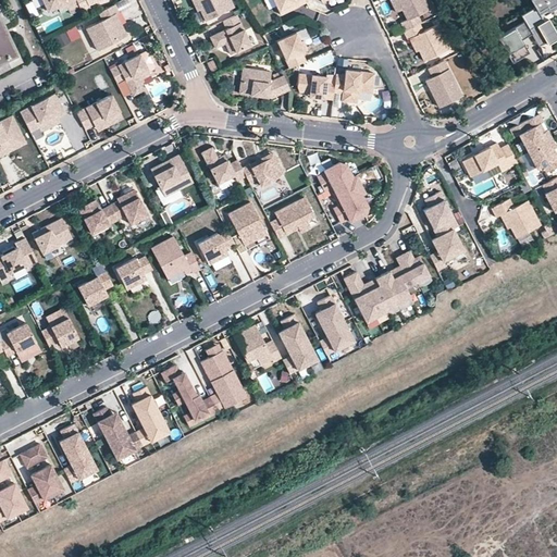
[(75,0),(41,0),(46,9),(57,4),(64,0),(66,4),(76,0),(75,0)]
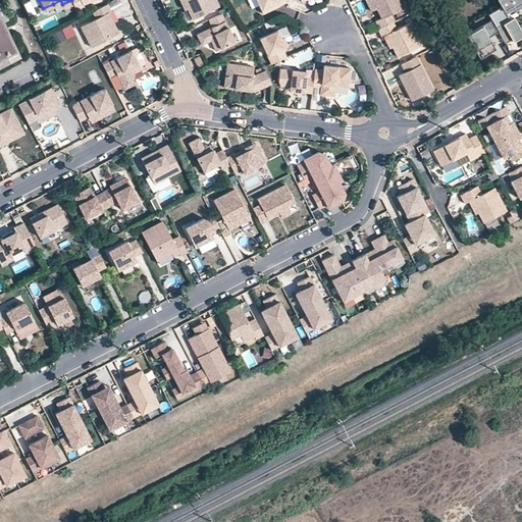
[(70,0),(71,0),(75,8),(84,5),(83,2),(87,0),(70,0)]
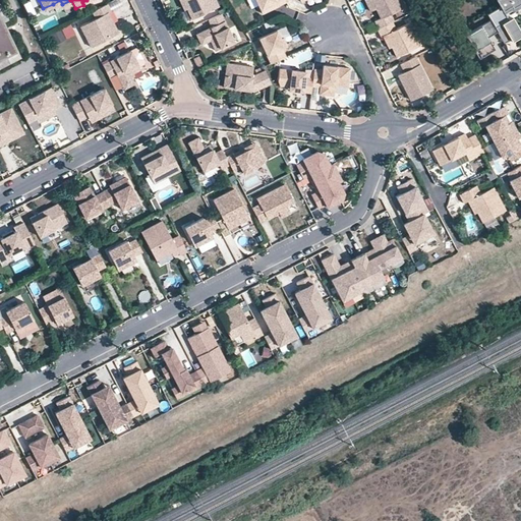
[(182,0),(186,8),(191,18),(215,8),(211,0),(182,0)]
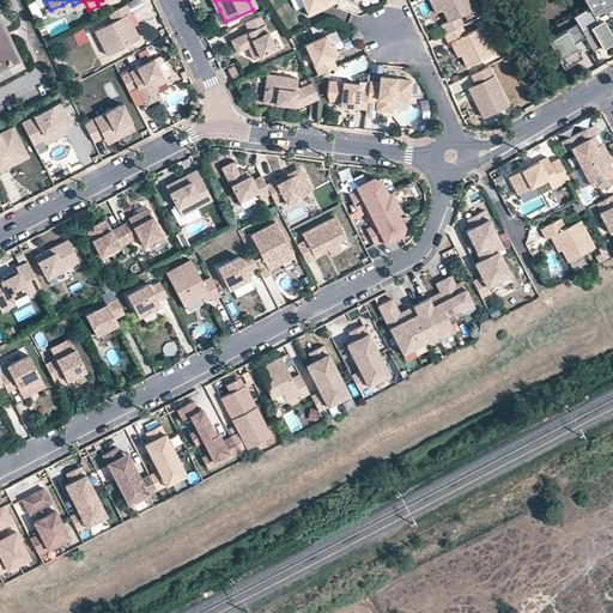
[(327,6),(337,1),(337,0),(335,0),(301,0),(308,14),(317,11),(315,6),(325,1),(327,6)]
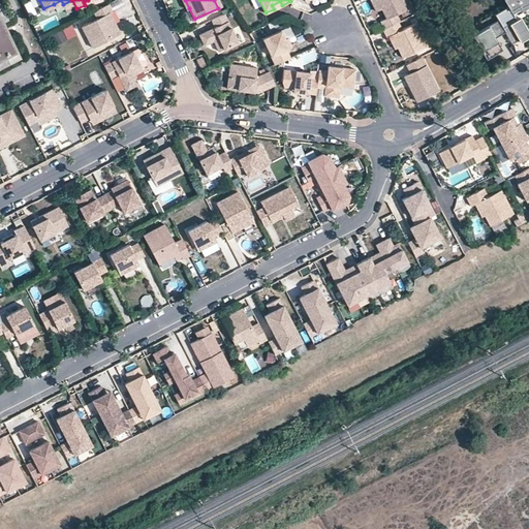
[(384,29),(398,23),(400,22),(396,14),(411,6),(408,0),(370,0),(375,11),(381,8),(385,18),(380,21),(384,29)]
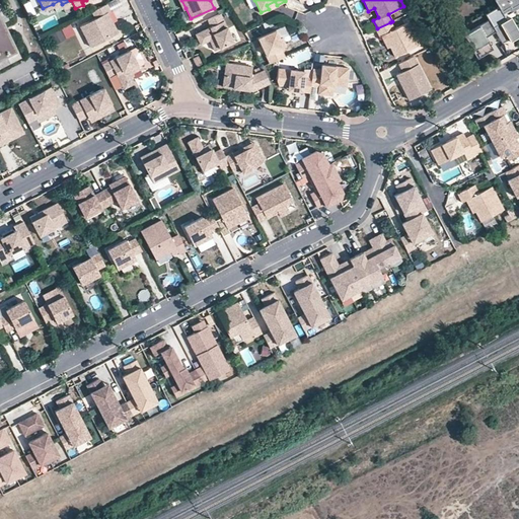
[(500,38),(506,34),(498,20),(505,16),(503,13),(518,3),(518,0),(495,0),(497,3),(484,10),(488,16),(494,28),(500,38)]
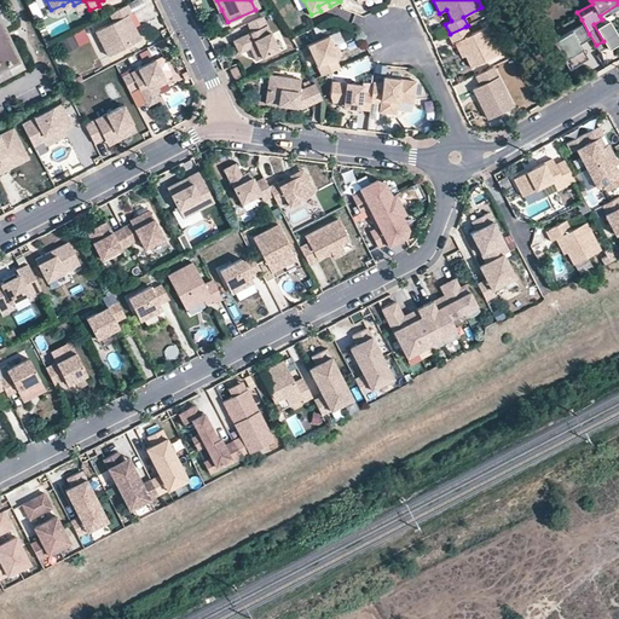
[(131,11),(126,3),(109,11),(113,19),(94,29),(108,53),(139,38),(127,12),(131,11)]
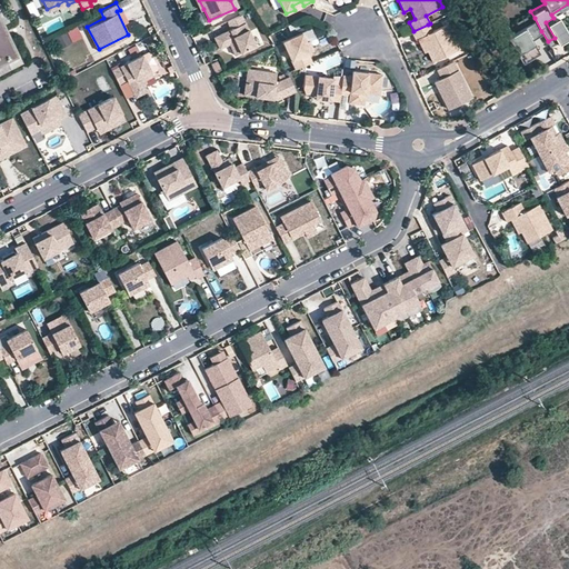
[(241,15),(228,21),(231,30),(215,38),(219,49),(229,45),(235,56),(256,46),(241,15)]
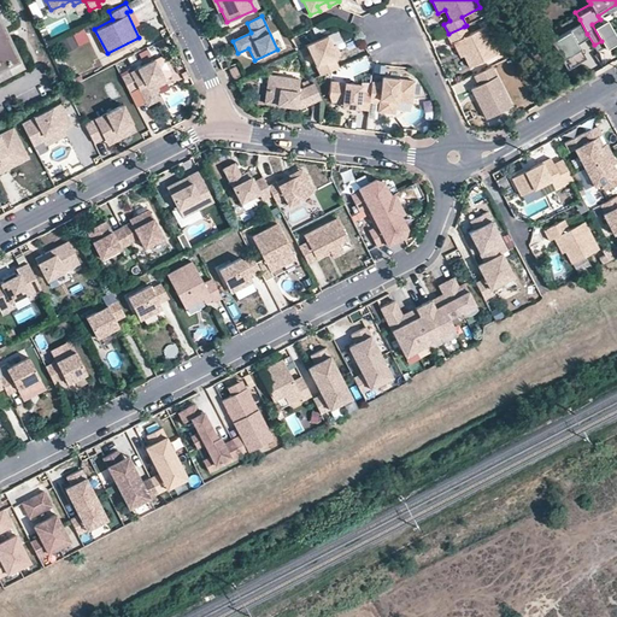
[(587,34),(580,19),(550,36),(565,65),(583,54),(576,40),(587,34)]
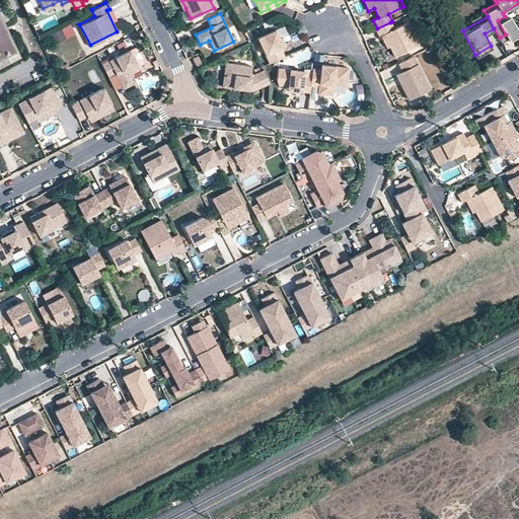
[(505,16),(498,20),(506,34),(513,30),(505,16)]
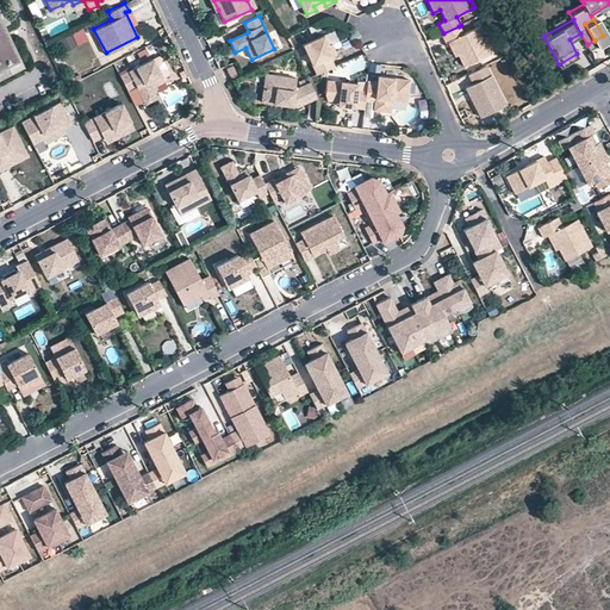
[(0,68),(18,60),(10,41),(6,42),(4,35),(6,33),(0,20),(0,68)]
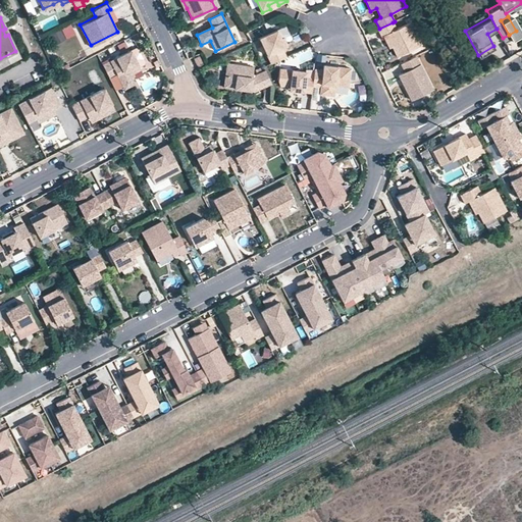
[(54,43),(75,34),(70,22),(49,32),(54,43)]
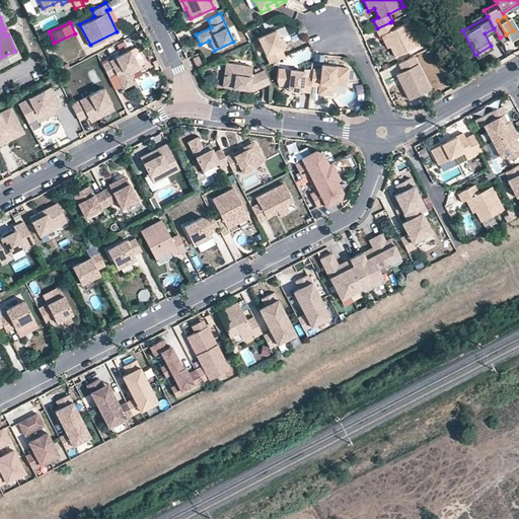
[(377,28),(375,29),(379,36),(381,35),(384,34),(389,47),(394,57),(419,45),(409,22),(394,29),(390,22),(377,28)]
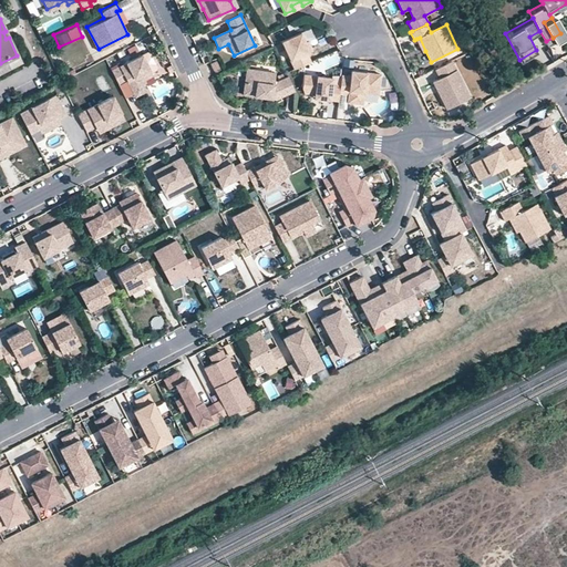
[(294,65),(310,59),(306,49),(308,48),(303,39),(299,29),(280,38),(294,65)]
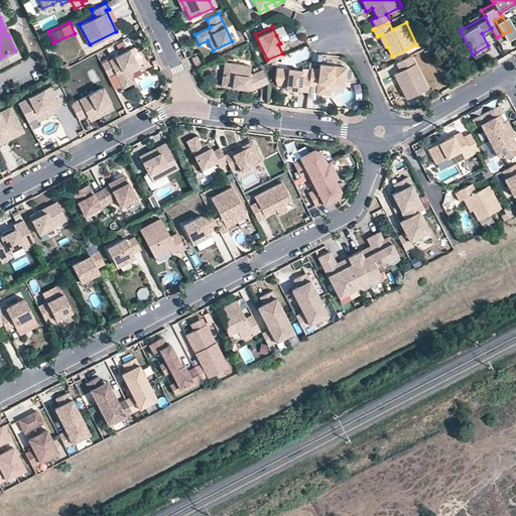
[(387,46),(382,34),(379,35),(385,47),(387,46)]
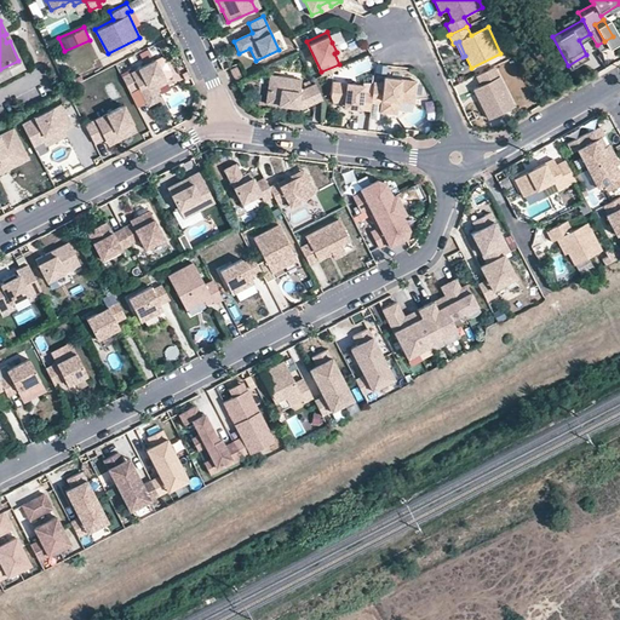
[(596,47),(601,61),(616,55),(612,42),(596,47)]
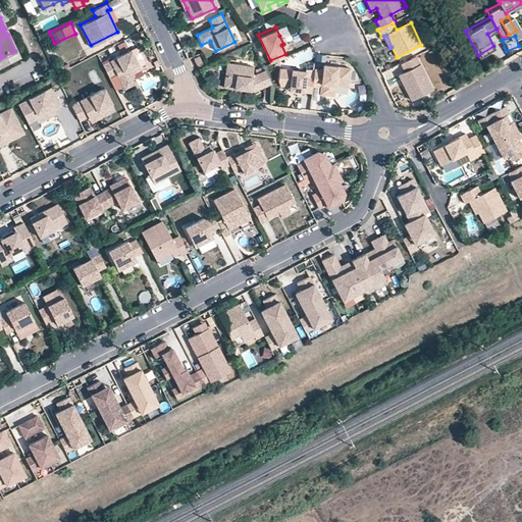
[(135,46),(129,48),(138,64),(143,62),(144,59),(137,47),(135,46)]
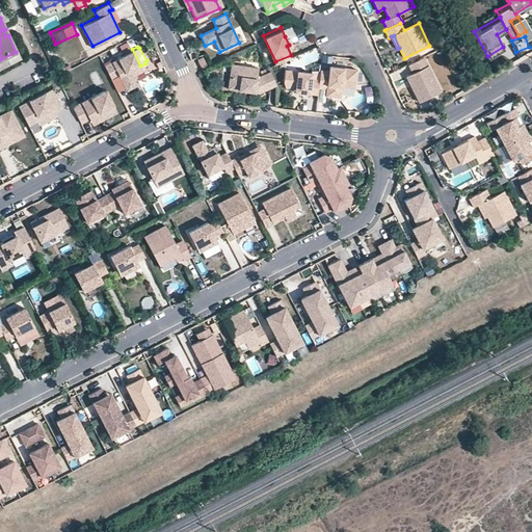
[(104,64),(110,77),(117,73),(126,88),(136,83),(133,78),(132,74),(135,73),(142,69),(140,65),(132,49),(104,64)]
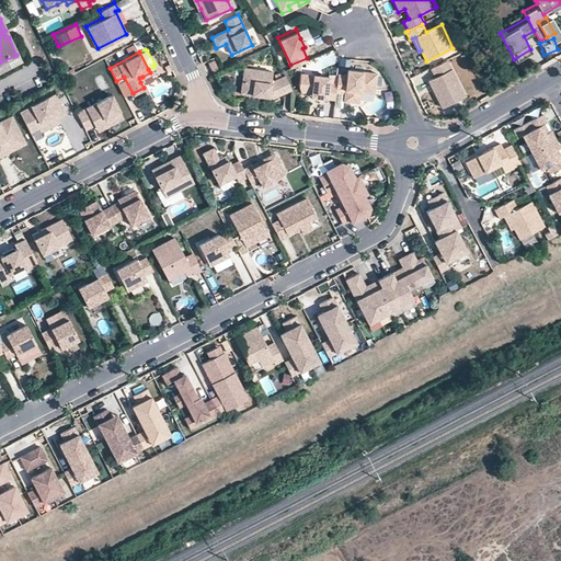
[(218,70),(214,60),(209,63),(213,72),(218,70)]
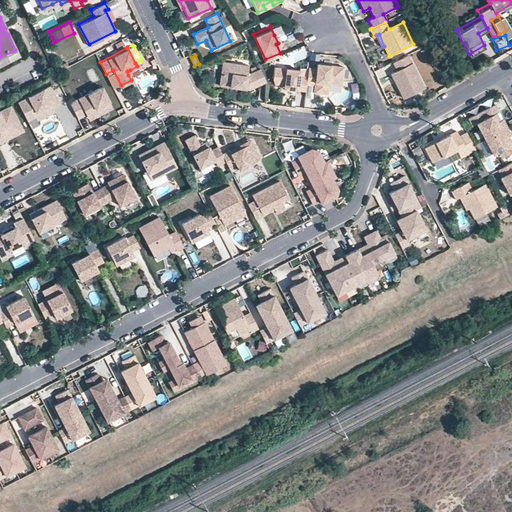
[(423,88),(408,55),(393,62),(397,70),(391,73),(403,98),(423,88)]
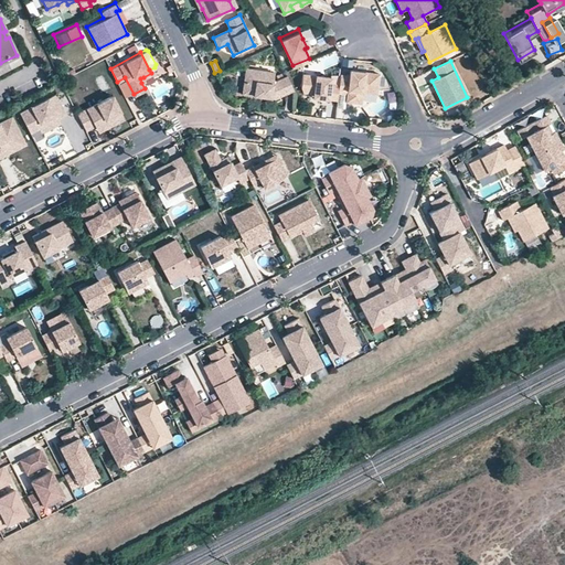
[(292,87),(286,73),(272,81),(273,70),(245,66),(242,92),(274,96),(292,87)]
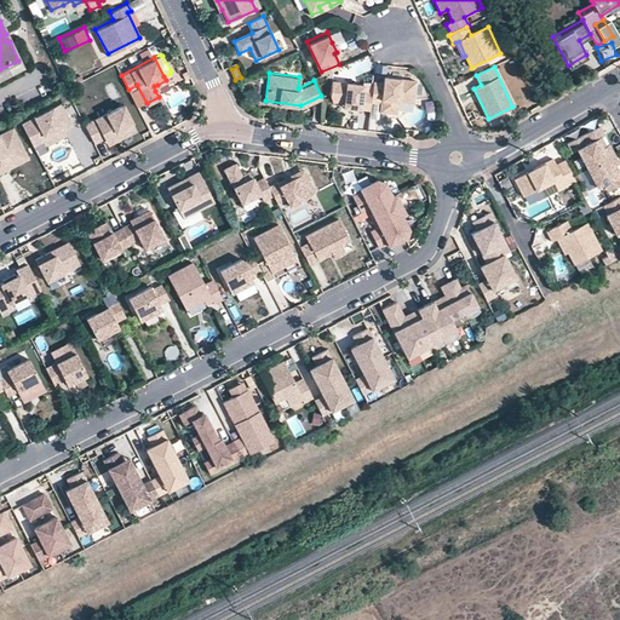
[(372,91),(371,99),(380,101),(379,109),(396,110),(399,95),(414,96),(415,78),(384,74),(383,80),(373,79),(372,91)]
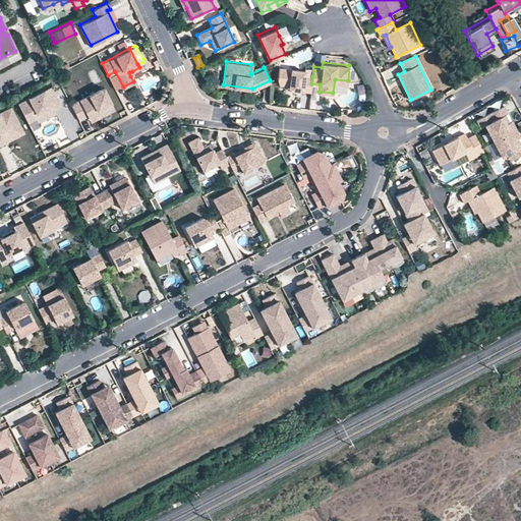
[(292,88),(310,90),(311,83),(312,76),(304,75),(305,69),(280,66),(278,77),(278,82),(288,83),(293,84),(292,88)]
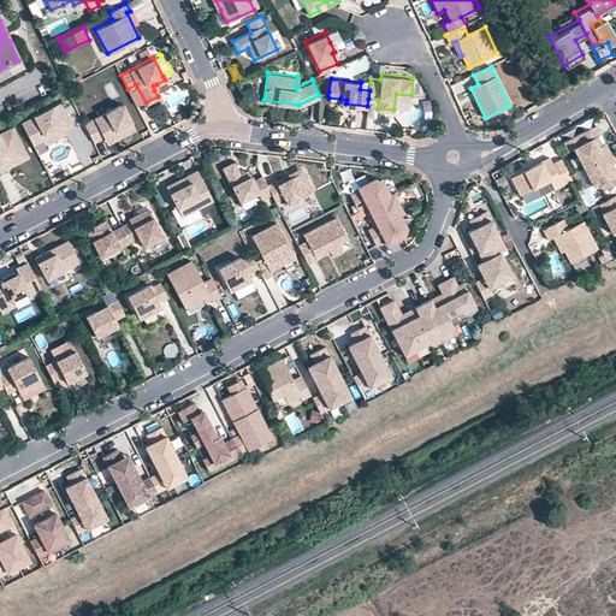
[(21,122),(29,138),(39,134),(42,140),(63,129),(61,126),(70,123),(59,101),(21,122)]
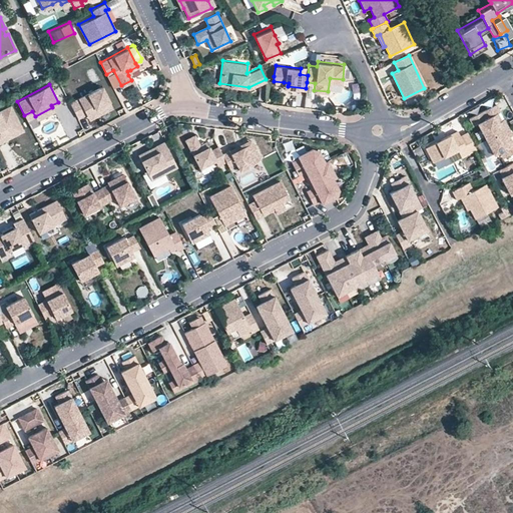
[(69,100),(77,115),(85,111),(85,112),(98,105),(101,110),(112,105),(101,84),(69,100)]
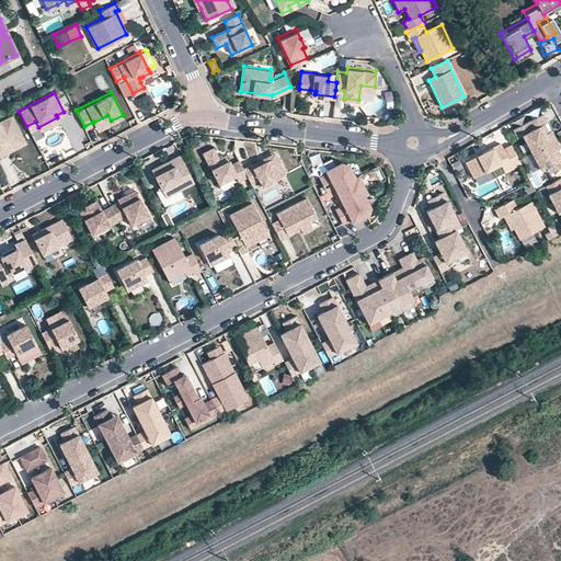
[(0,118),(0,142),(2,148),(10,144),(12,147),(25,140),(11,113),(0,118)]
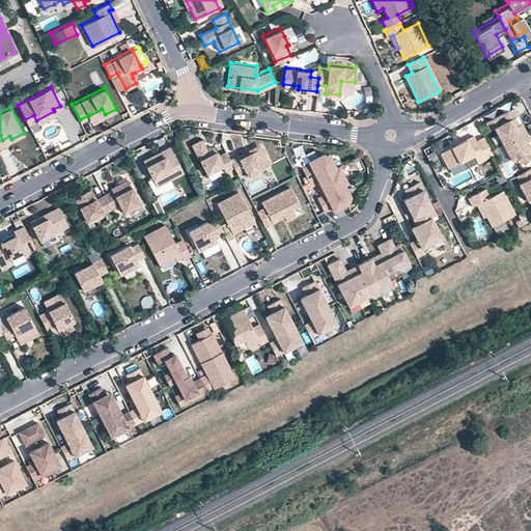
[(502,144),(526,132),(521,122),(519,124),(515,126),(511,118),(514,117),(518,115),(513,108),(485,122),(490,131),(494,129),(502,144)]
